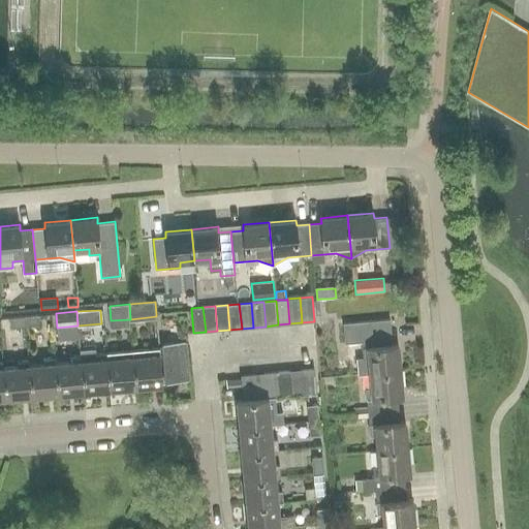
[(39,315),(25,316),(26,327),(40,325),(39,315)]
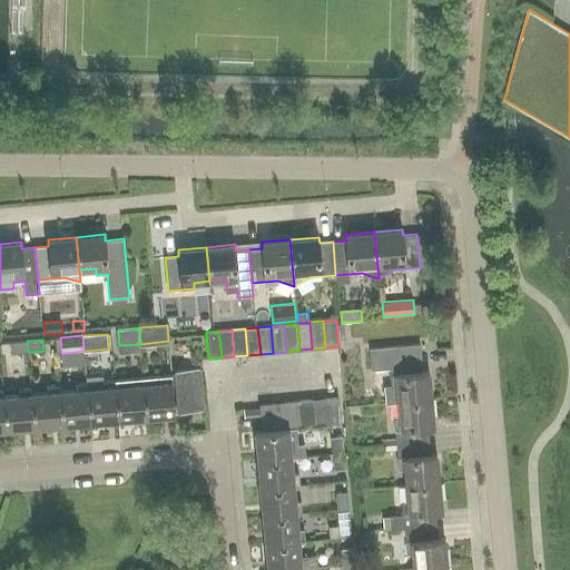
[(28,352),(27,341),(10,343),(11,354),(28,352)]
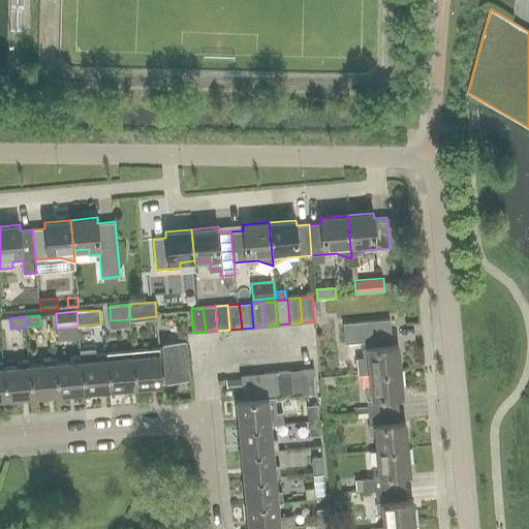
[(393,344),(392,332),(390,319),(343,323),(345,343),(361,341),(362,358),(356,358),(359,374),(369,373),(401,370),(398,344),(393,344)]
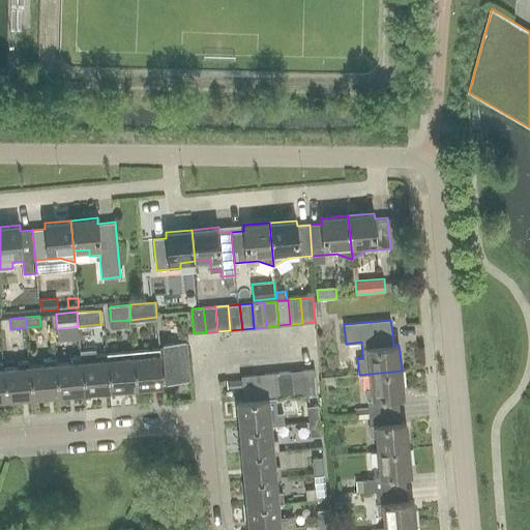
[(158,345),(159,349),(147,350),(148,355),(134,356),(136,387),(163,385),(163,383),(190,380),(186,342),(158,345)]
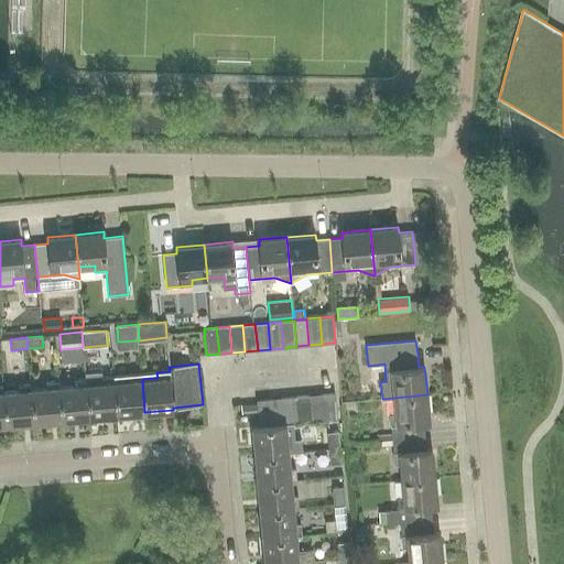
[(114,382),(115,382),(114,376),(101,377),(101,371),(86,373),(86,379),(87,384),(86,384),(89,418),(117,415),(114,382)]
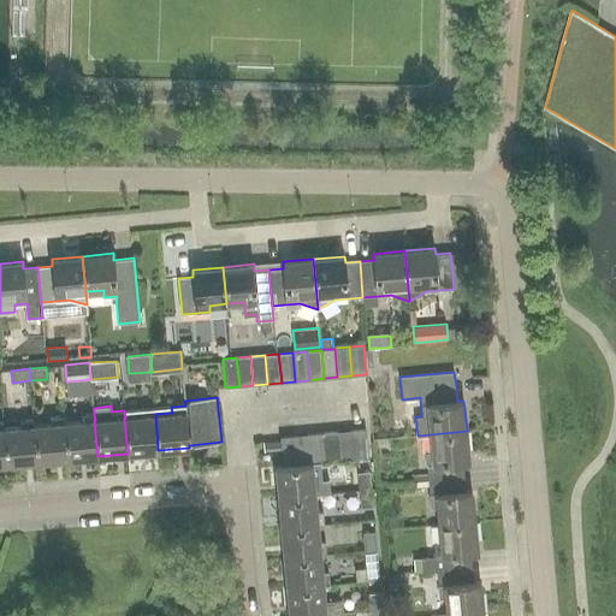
[(155,414),(154,408),(141,409),(142,415),(125,418),(124,418),(128,454),(158,450),(155,414)]
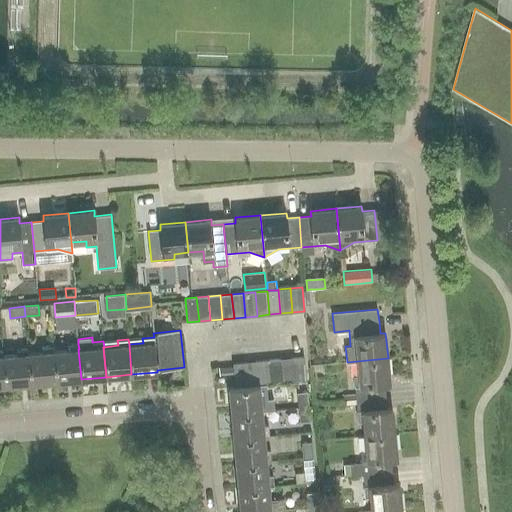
[(78,349),(79,349),(78,344),(67,345),(67,350),(54,351),(53,351),(56,381),(81,379),(78,349)]
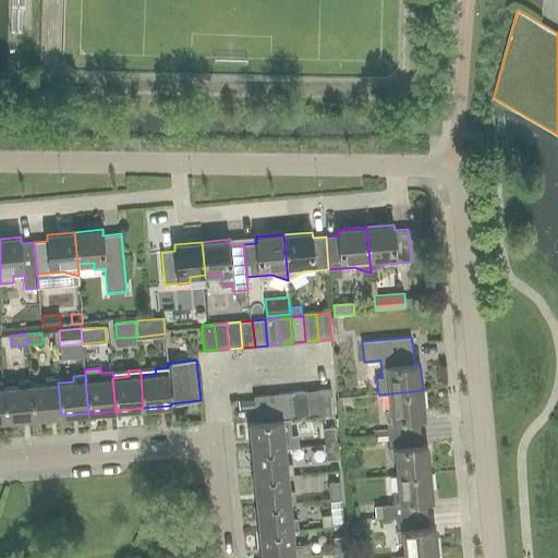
[(58,383),(59,383),(58,377),(46,378),(46,384),(32,385),(31,385),(34,419),(61,415),(58,383)]
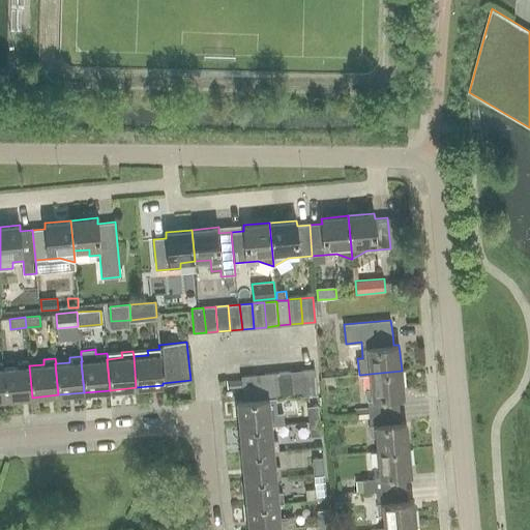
[(29,365),(30,365),(29,360),(18,361),(18,366),(3,369),(6,400),(32,398),(29,365)]
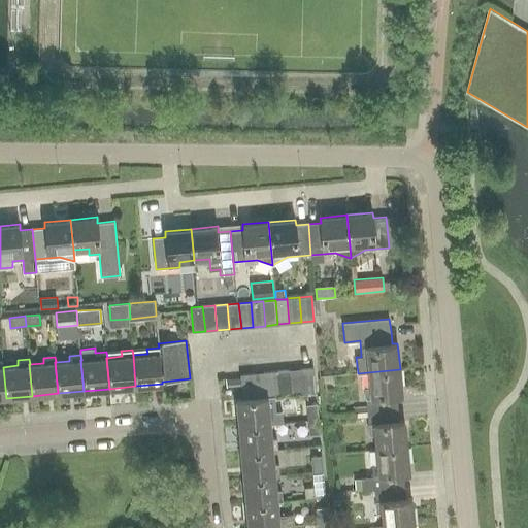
[(316,392),(314,368),(301,369),(303,394),(316,392)]
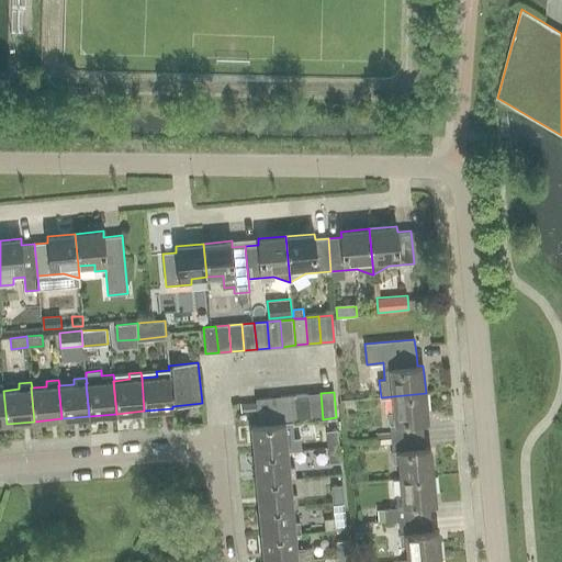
[(323,419),(321,393),(308,394),(311,420),(323,419)]
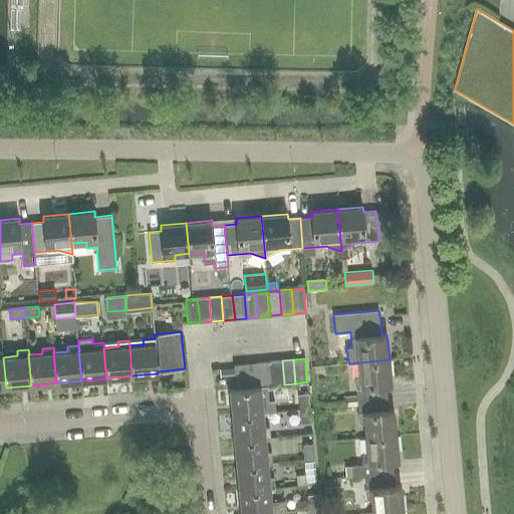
[(392,386),(390,359),(358,362),(360,377),(354,377),(356,396),(345,397),(345,402),(388,398),(387,387),(392,386)]
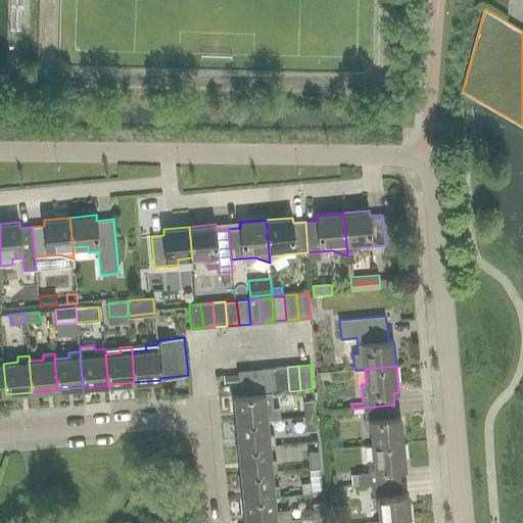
[(289,391),(287,367),(275,368),(277,392),(289,391)]
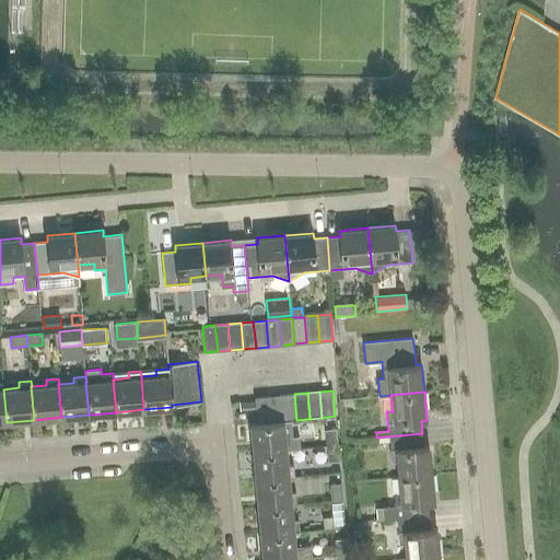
[(296,420),(294,394),(281,395),(283,421),(284,421),(296,420)]
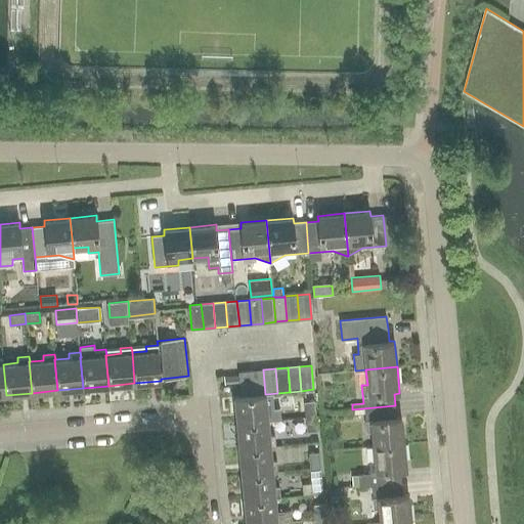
[(265,394),(263,369),(252,370),(254,395),(265,394)]
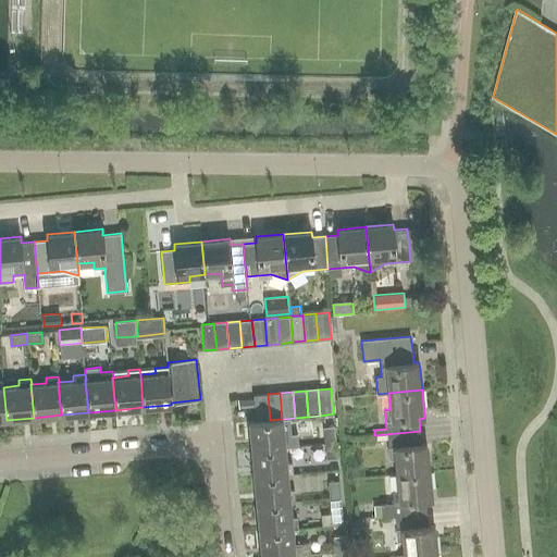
[(270,420),(268,394),(254,395),(256,421),(270,420)]
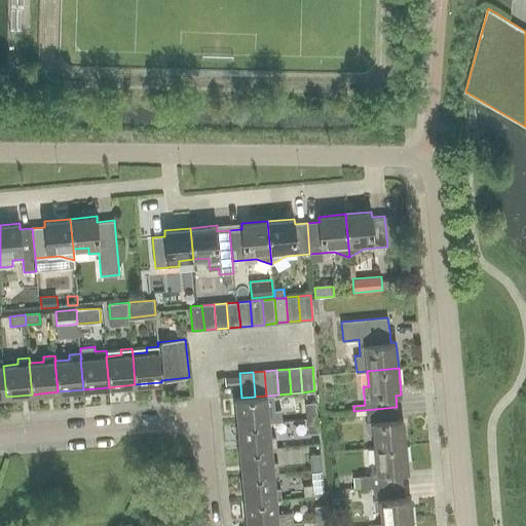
[(255,397),(241,398),(236,398),(238,424),(275,421),(274,410),(268,411),(267,396),(266,396),(255,397)]
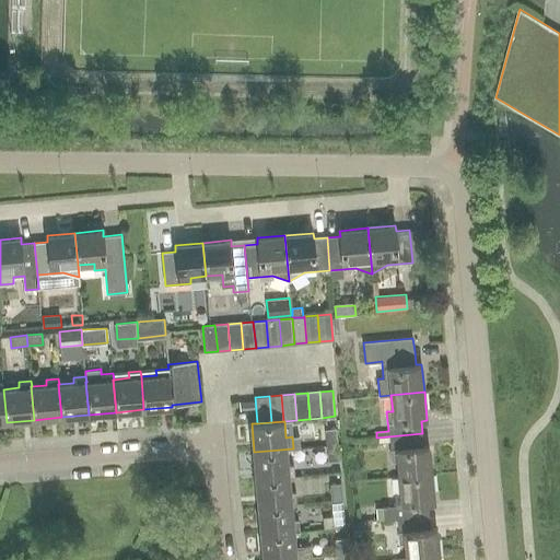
[(337,444),(336,429),(325,429),(327,445),(337,444)]
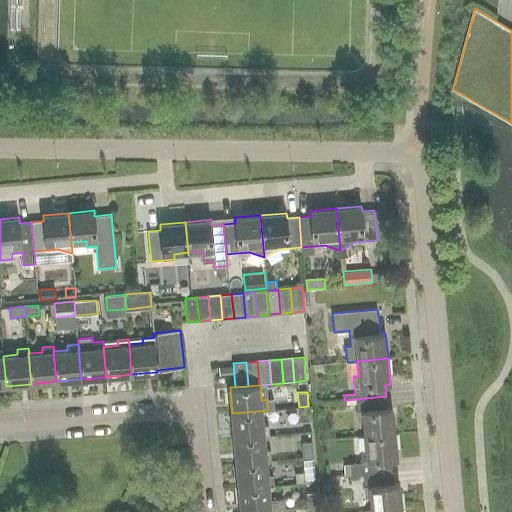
[(387,408),(386,396),(344,400),(344,405),(356,404),(358,423),(363,422),(364,436),(395,434),(392,408),(387,408)]
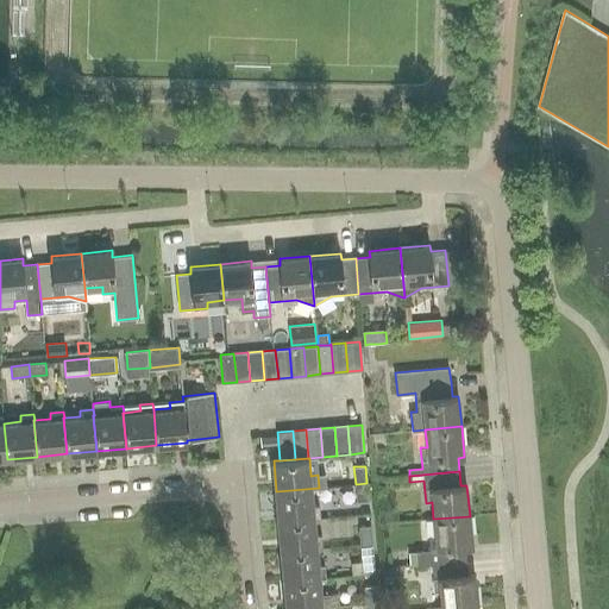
[(368,501),(366,483),(356,484),(357,501),(368,501)]
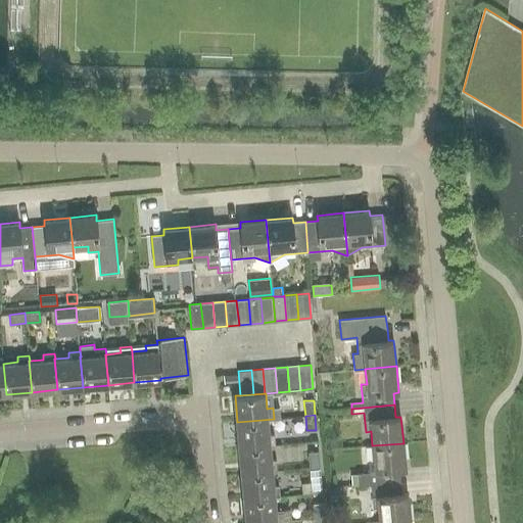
[(274,419),(237,422),(239,447),(276,444),(275,433),(269,434),(268,420),(274,419)]
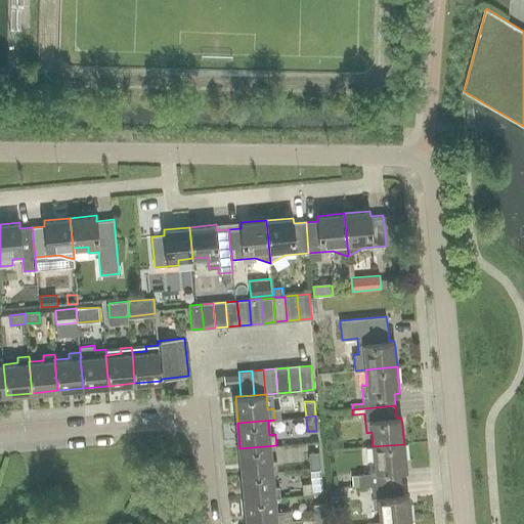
[(406,470),(404,444),(373,446),(375,462),(368,462),(369,474),(358,475),(359,486),(372,485),(402,483),(401,471),(406,470)]
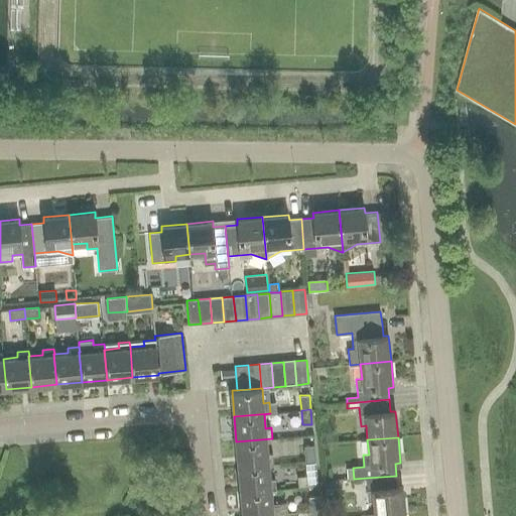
[(272,439),(272,438),(236,441),(238,467),(274,464),(273,453),(268,454),(266,439),(272,439)]
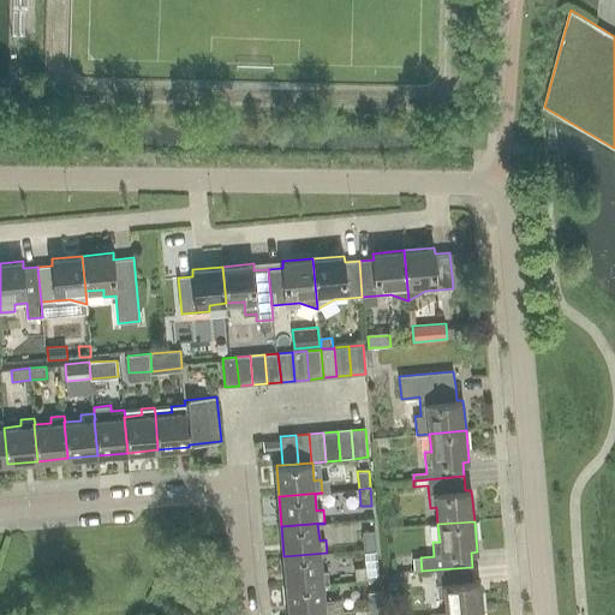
[(376,548),(375,531),(363,532),(365,549),(376,548)]
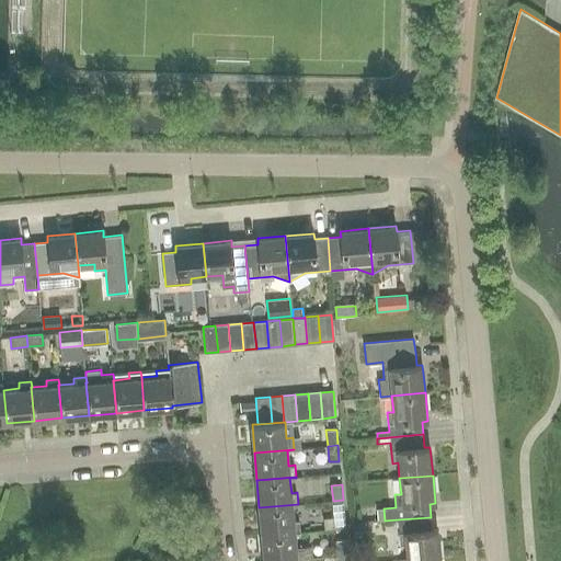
[(344,516),(343,500),(333,501),(334,517),(344,516)]
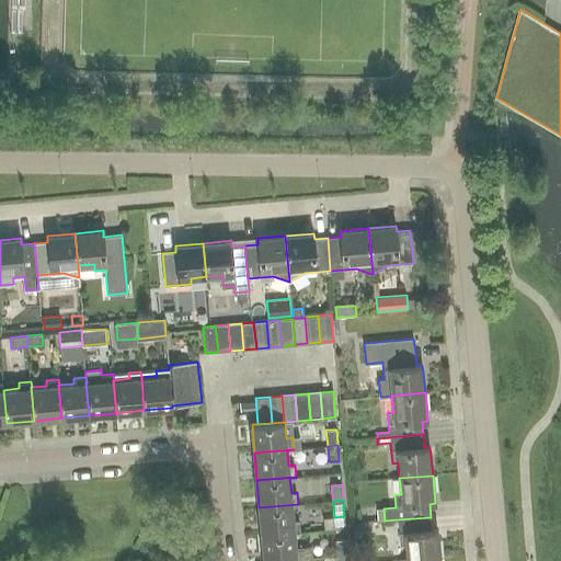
[(298,505),(298,504),(259,507),(262,535),(300,531),(299,521),(294,521),(293,505),(298,505)]
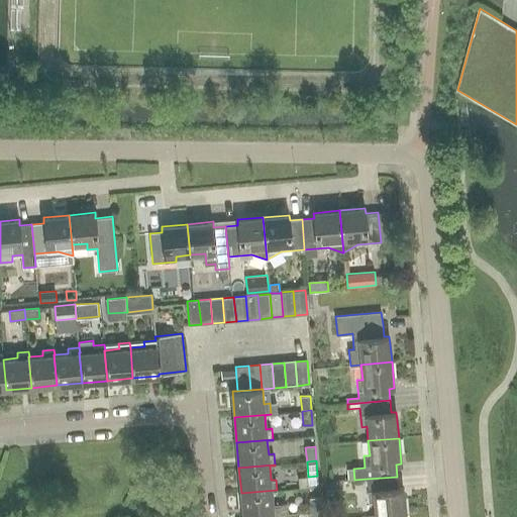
[(406,514),(403,488),(398,489),(397,477),(367,479),(369,503),(374,502),(375,516),(406,514)]
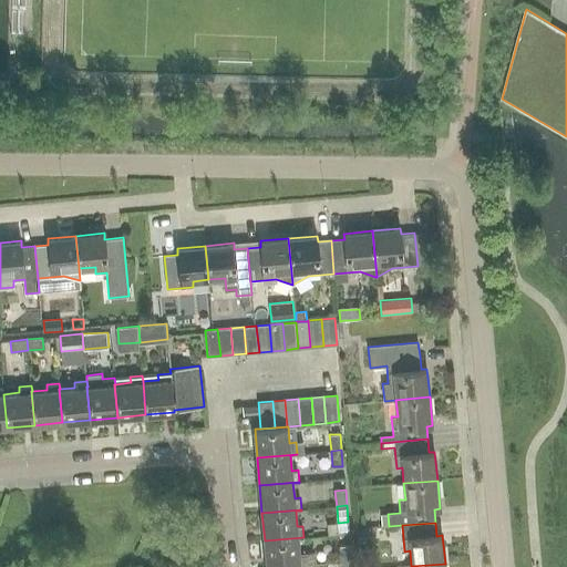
[(372,539),(371,528),(360,529),(361,540),(372,539)]
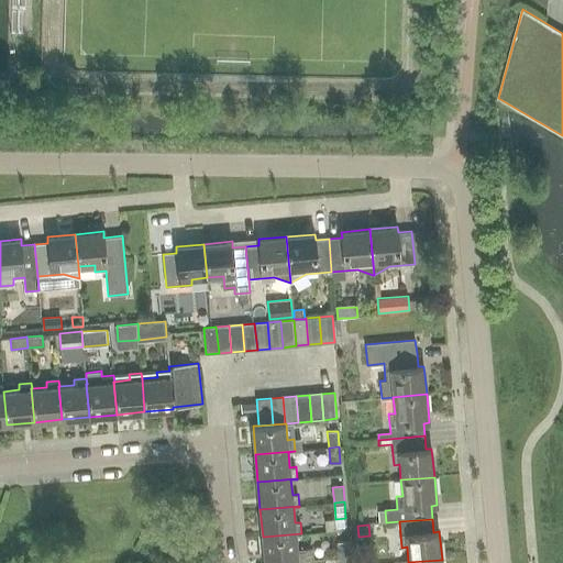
[(301,534),(301,533),(263,537),(264,562),(283,562),(308,561),(313,561),(312,549),(297,550),(296,534),(301,534)]
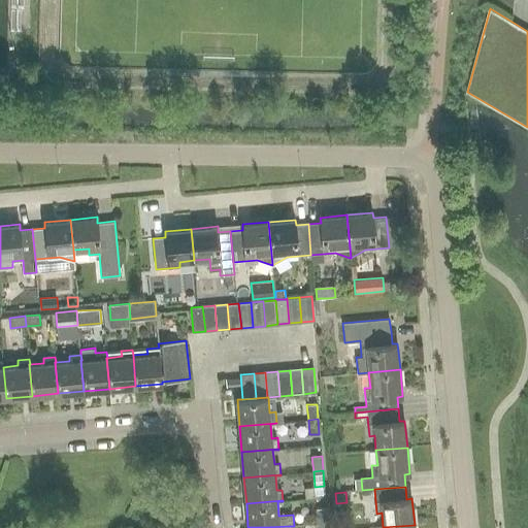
[(328,522),(326,507),(317,508),(318,523),(328,522)]
